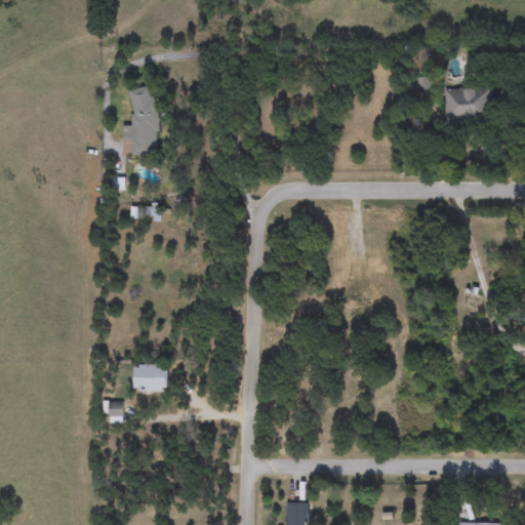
[(417,77),(432,77),(432,93),(416,93),(417,77)]
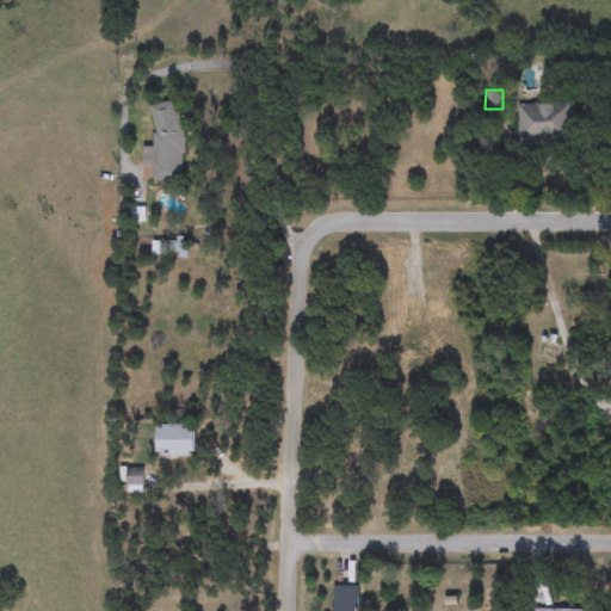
[(153,103),(184,103),(185,181),(154,181),(154,167),(143,167),(143,146),(154,146),(153,103)]
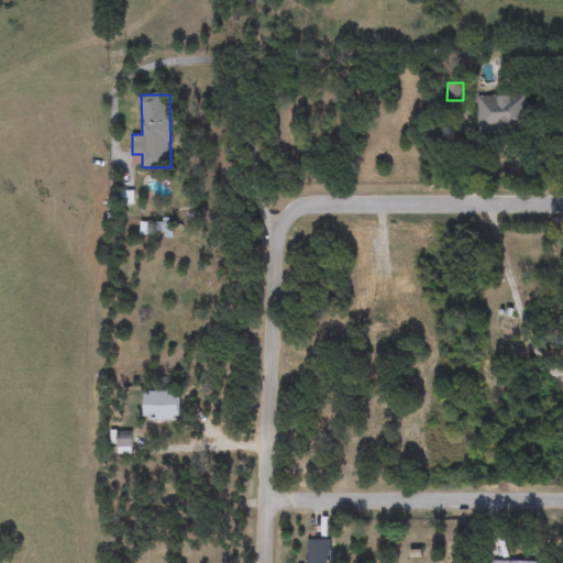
[(477,95),(527,95),(527,123),(517,123),(517,134),(477,134),(477,95)]
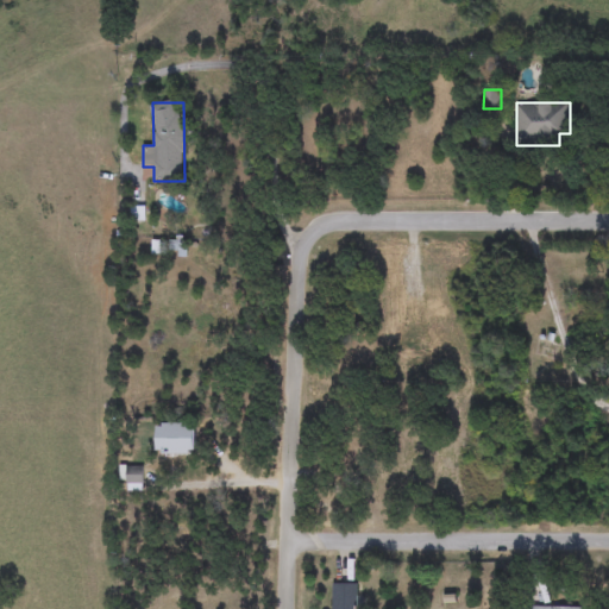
[(196,426),(196,454),(157,454),(157,426),(196,426)]
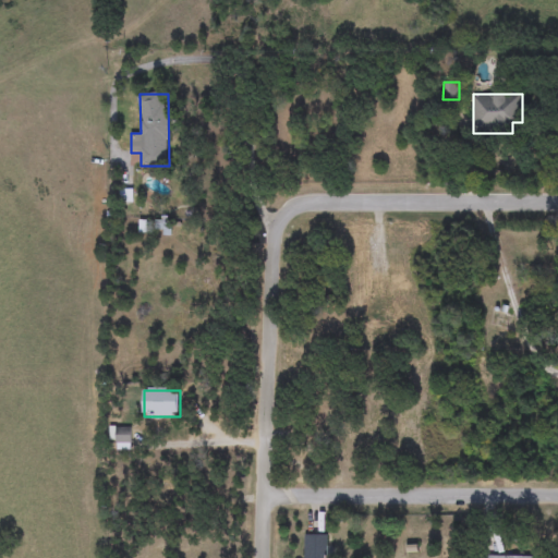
[(413,414),(403,414),(403,399),(413,399),(413,414)]
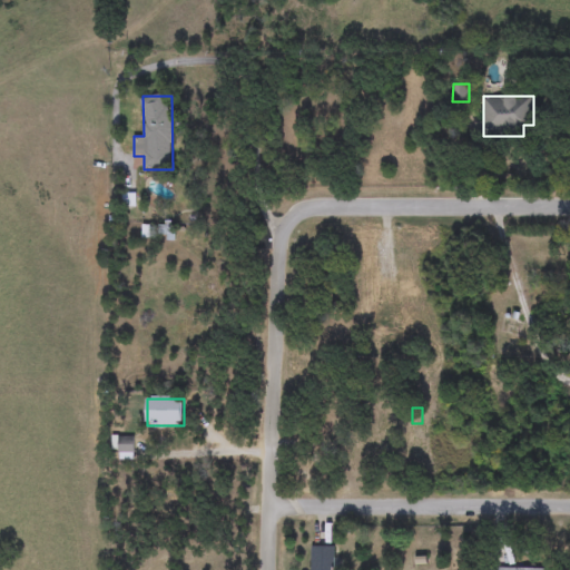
[(334,441),(317,436),(324,409),(341,412),(334,441)]
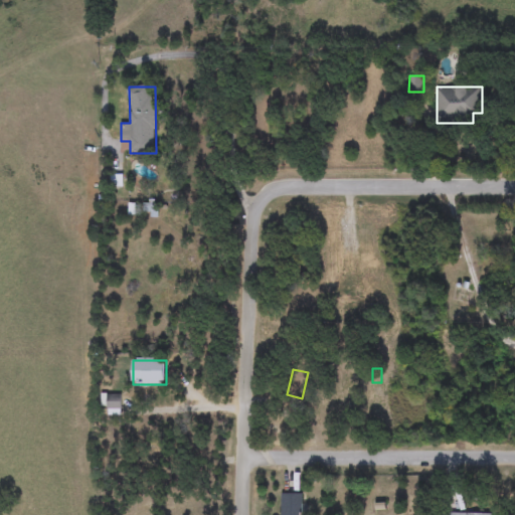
[(121,412),(112,415),(107,402),(117,399),(121,412)]
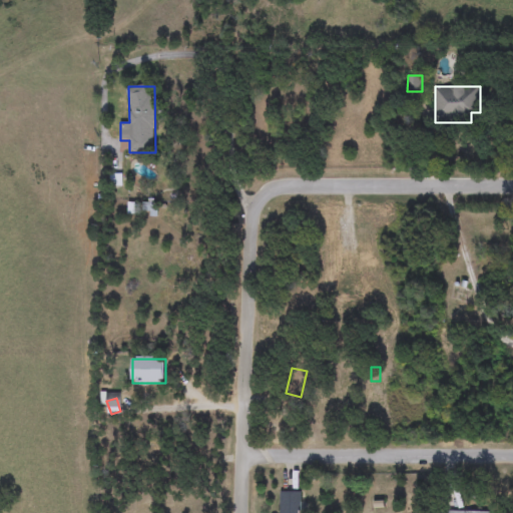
[(280,512),(280,492),(303,492),(303,512),(280,512)]
